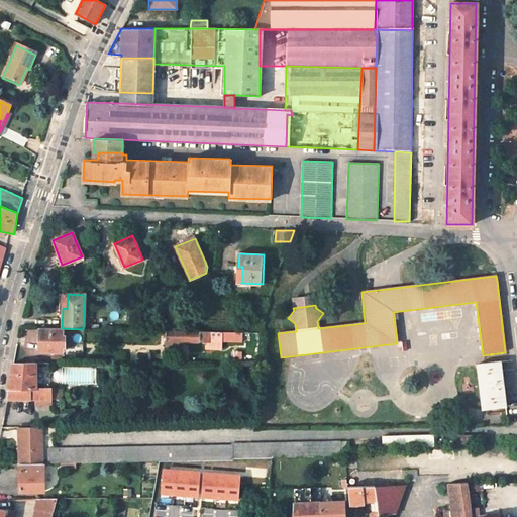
[(292,299),(293,308),(315,305),(314,296),(292,299)]
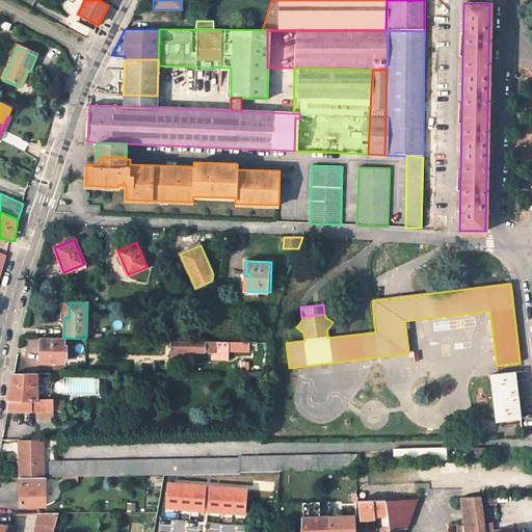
[(62,345),(63,338),(40,337),(38,361),(62,362),(62,357),(64,357),(64,345),(62,345)]
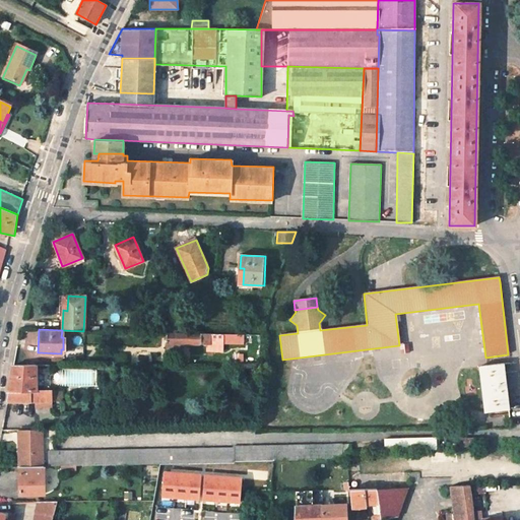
[(166,333),(165,343),(180,344),(209,344),(210,334),(183,333),(166,333)]
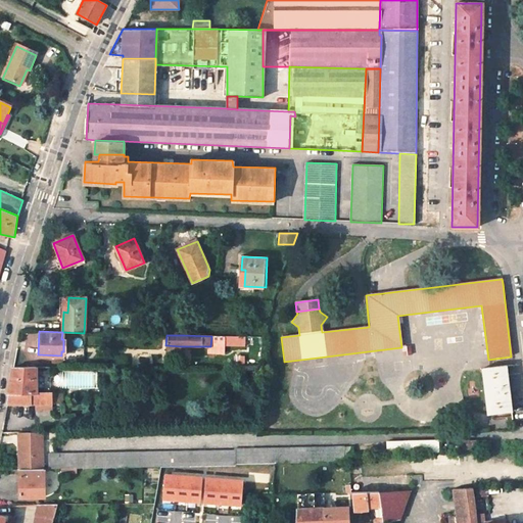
[(244,346),(244,337),(224,336),(223,345),(244,346)]
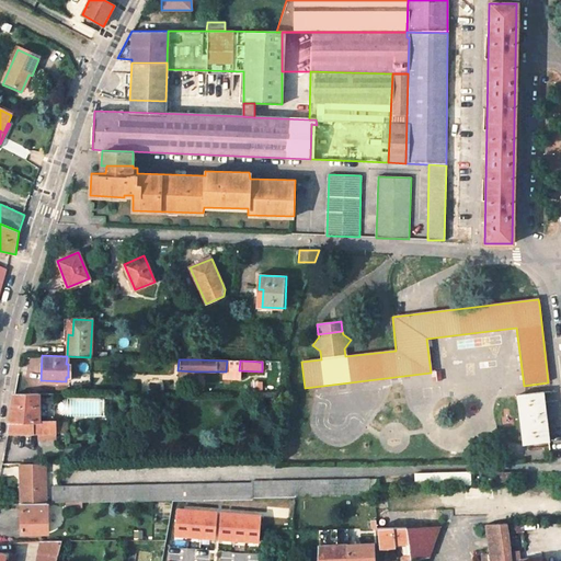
[(444,369),(433,370),(434,380),(444,379),(444,369)]
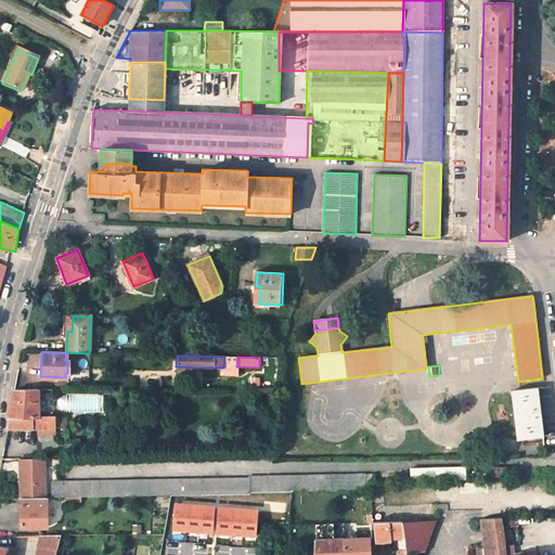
[(543,438),(540,413),(537,388),(512,391),(518,441),(543,438)]
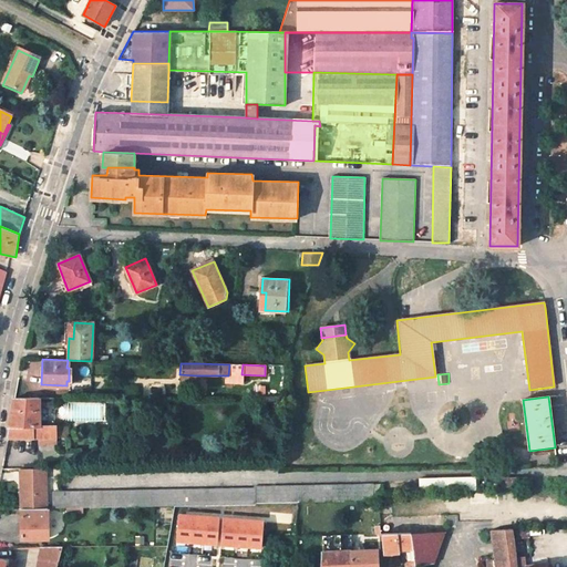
[(55,436),(68,436),(68,425),(38,425),(38,398),(13,398),(9,419),(3,437),(39,437),(39,445),(55,445),(55,436)]
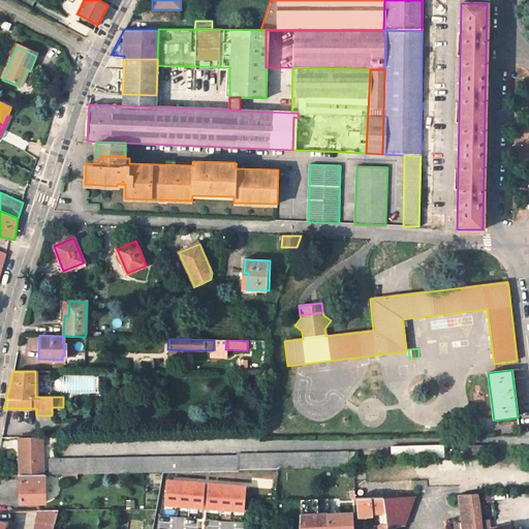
[(99,392),(99,375),(65,375),(65,392),(99,392)]
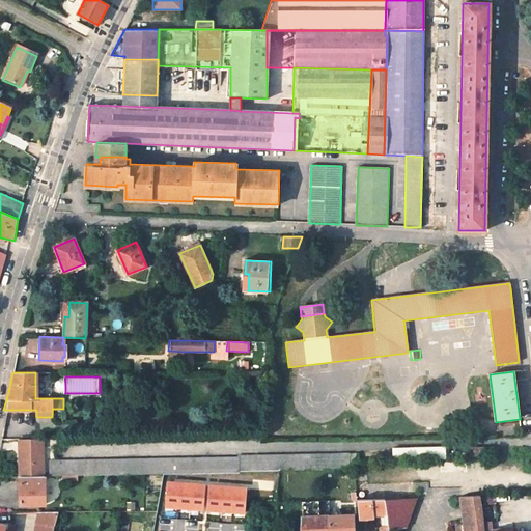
[(44,438),(19,439),(19,476),(44,476),(44,438)]
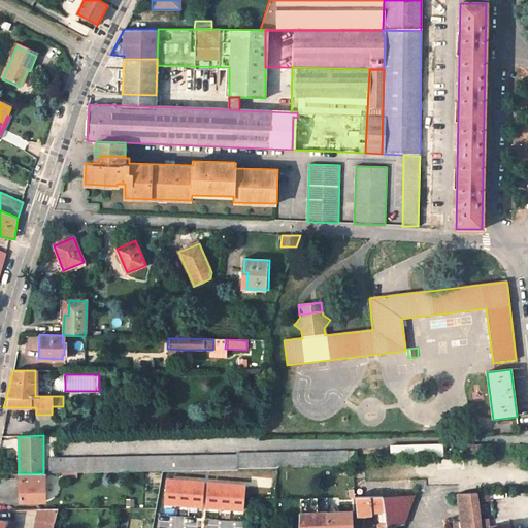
[(391,457),(442,457),(441,446),(391,448),(391,457)]
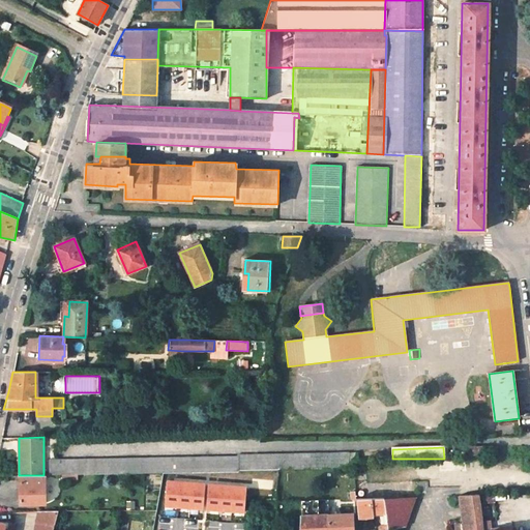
[(348,460),(348,453),(237,454),(237,457),(56,460),(56,475),(59,475),(163,473),(236,472),(237,472),(237,470),(348,468),(348,460)]
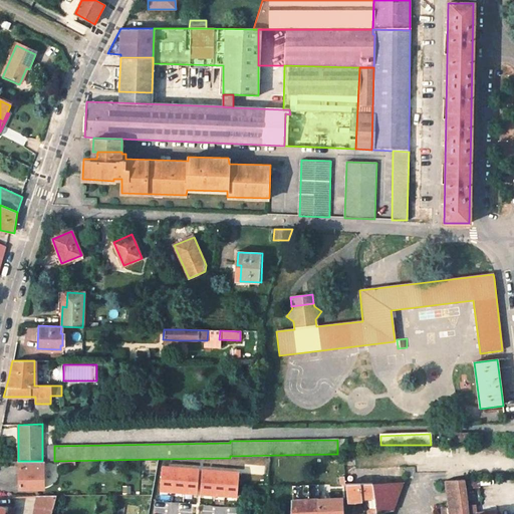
[(158,459),(156,472),(223,484),(229,458),(158,459)]
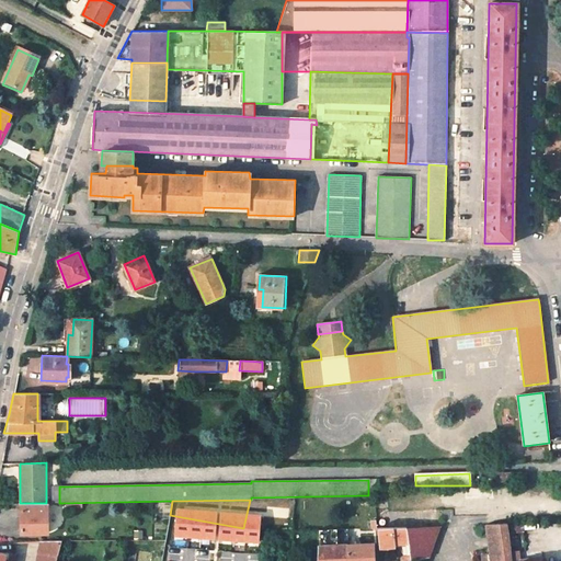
[(46,503),(20,503),(21,535),(47,534),(47,503),(46,503)]
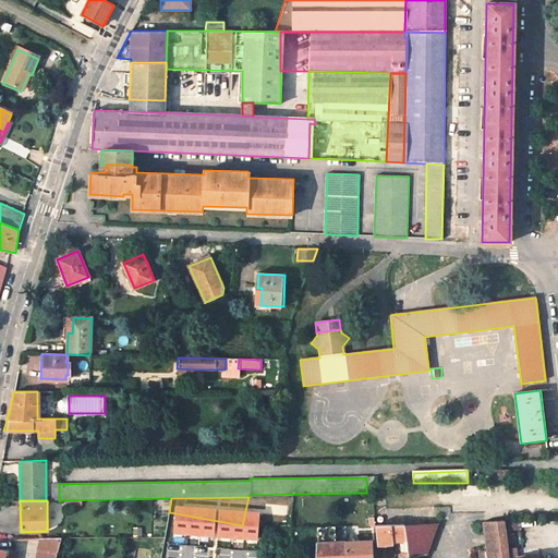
[(242,525),(169,512),(165,536),(160,557),(246,557),(251,536),(253,528),(242,525)]
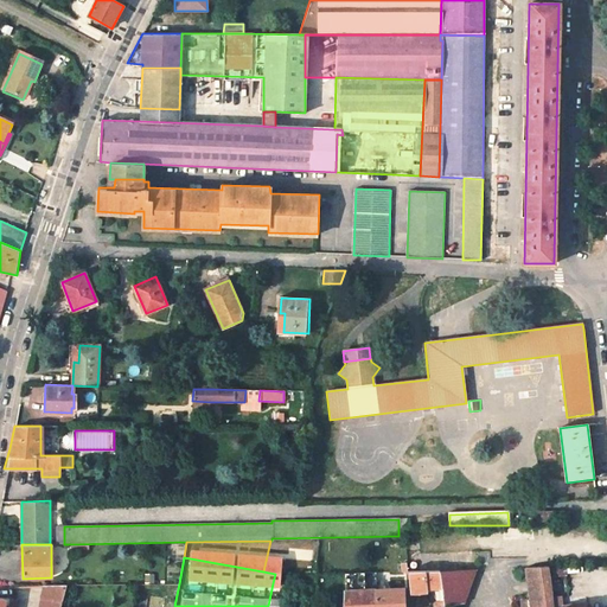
[(553,606),(549,567),(525,567),(530,606),(553,606)]
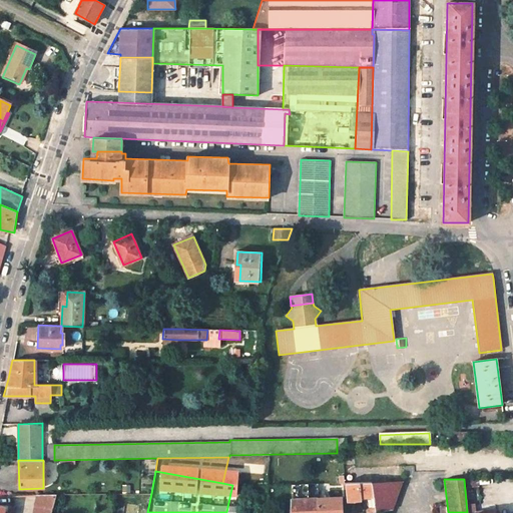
[(402,480),(372,481),(375,507),(376,510),(376,512),(393,510),(402,480)]
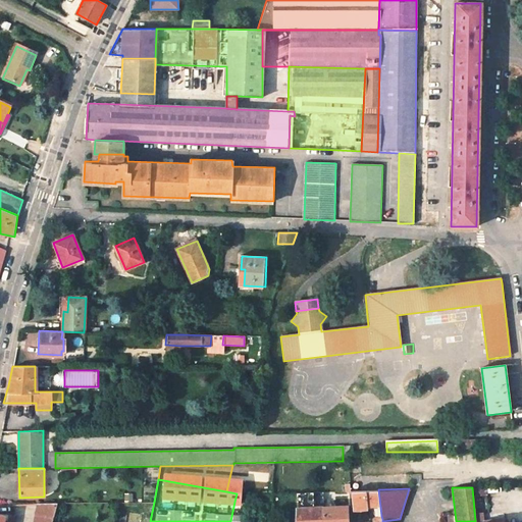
[(381,516),(378,489),(351,490),(353,509),(376,508),(377,516),(381,516)]
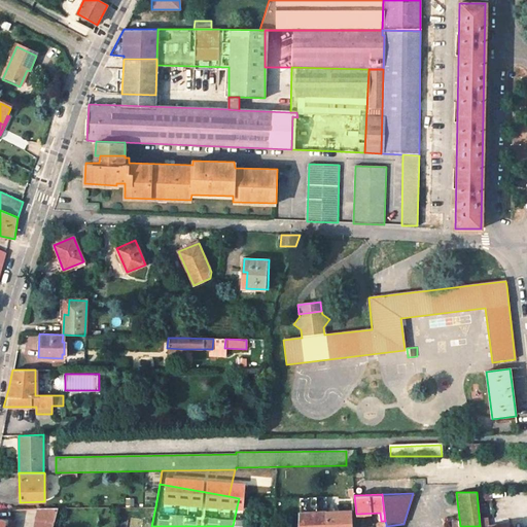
[(294,513),(310,513),(310,497),(294,498),(294,513)]
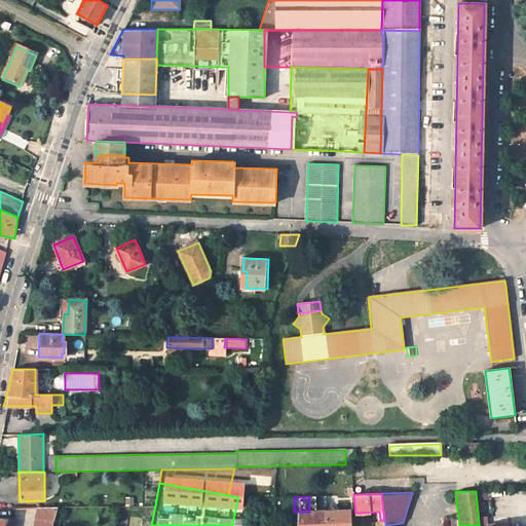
[(52,525),(59,508),(41,508),(36,525),(52,525)]
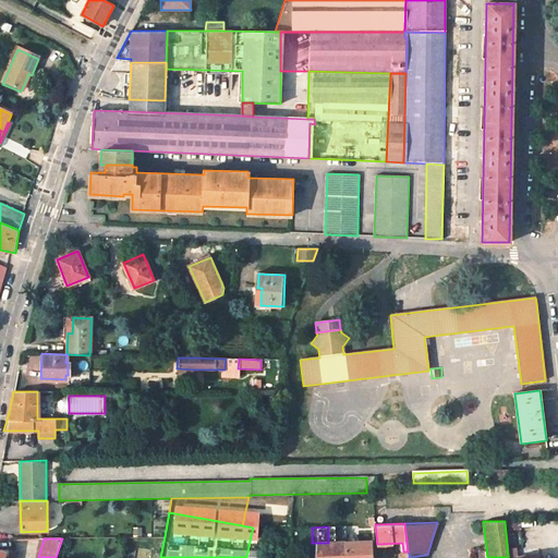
[(343,557),(341,542),(328,543),(312,543),(311,557),(343,557)]
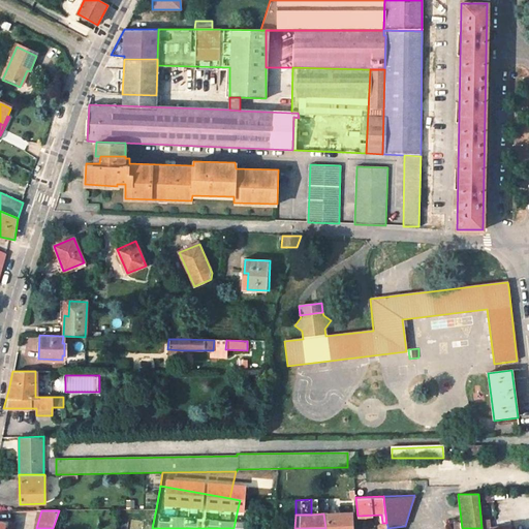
[(350,528),(350,514),(323,514),(325,528),(350,528)]
